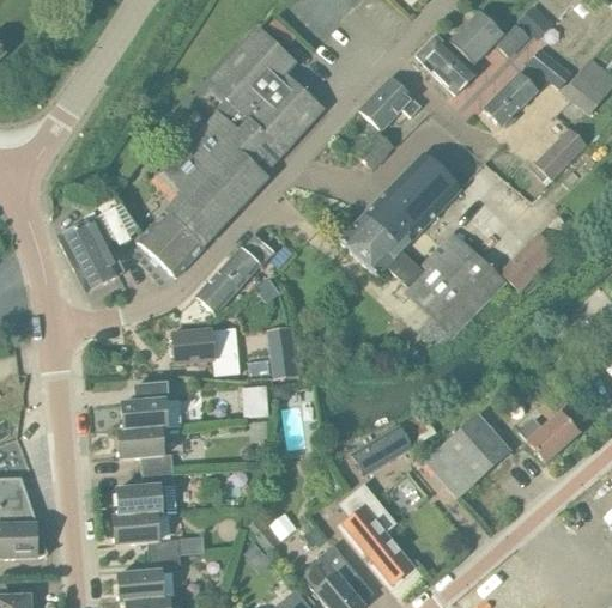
[(47,2),(42,8),(44,14),(52,16),(55,11),(53,4),(47,2)]
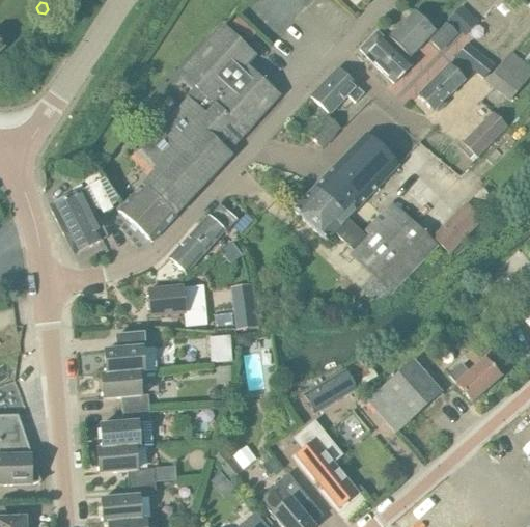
[(414,6),(388,34),(411,55),(436,28),(415,7),(414,6)]
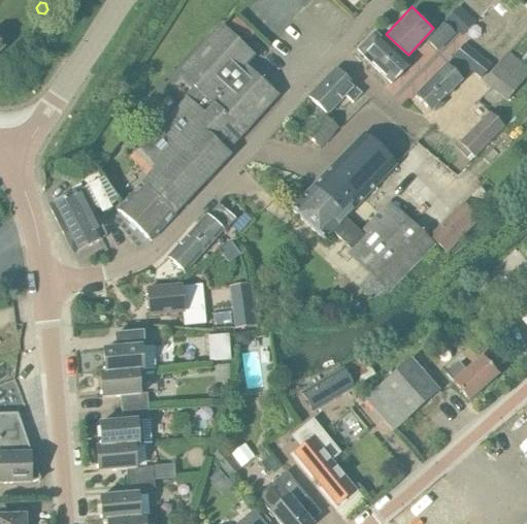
[(445,20),(426,37),(438,50),(456,31),(445,20)]
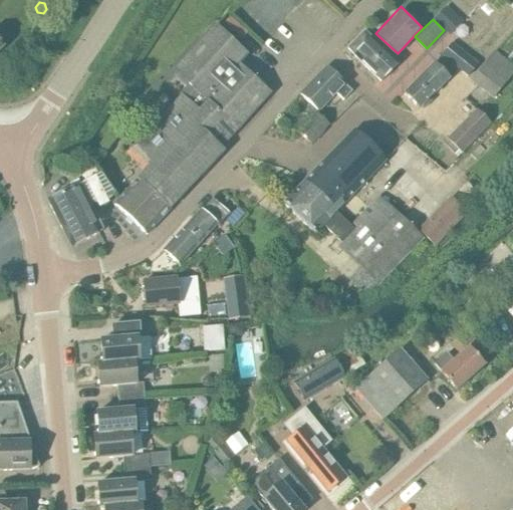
[(182,93),(133,147),(127,152),(146,169),(139,176),(170,206),(224,149),(217,142),(235,123),(238,126),(272,90),(240,61),(249,52),(217,22),(174,67),(195,87),(186,97),(182,93)]
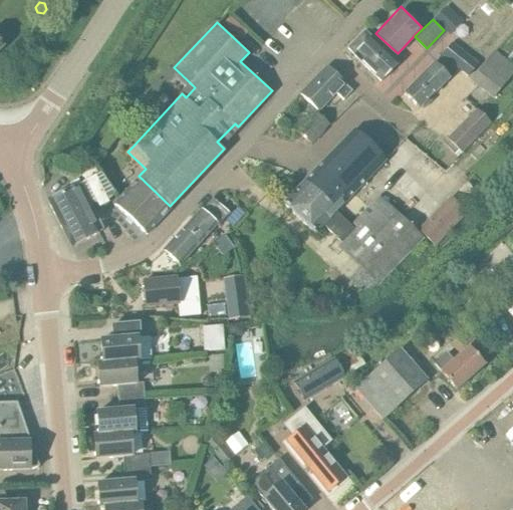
[(400,59),(365,27),(348,45),(355,51),(354,52),(381,78),(400,59)]
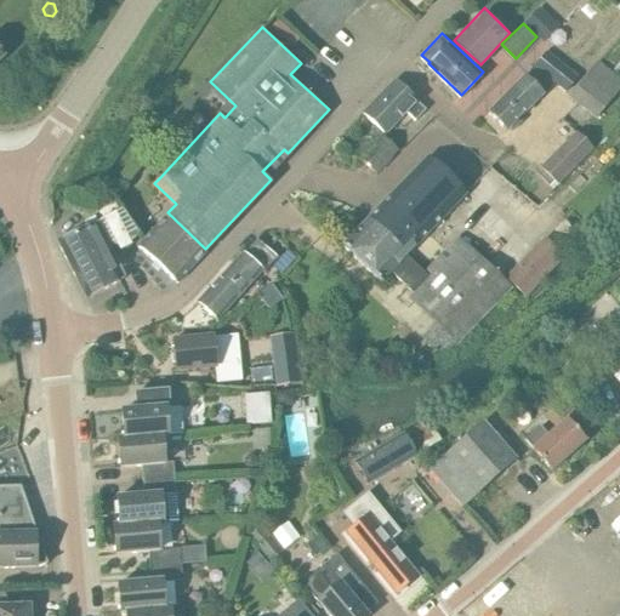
[(534,64),(506,92),(489,109),(507,127),(510,125),(513,127),(523,118),(519,114),(555,80),(567,90),(576,77),(542,51),(533,64),(534,64)]
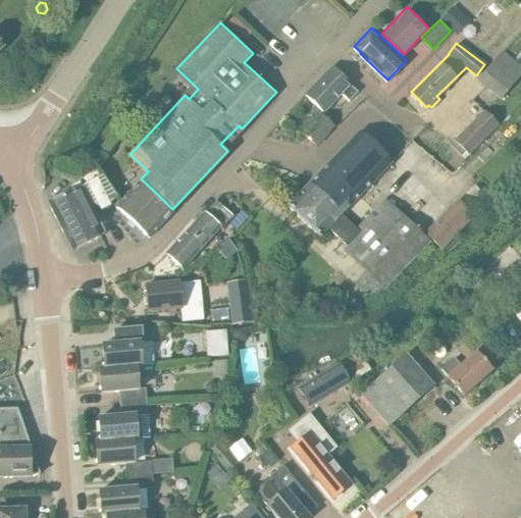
[(502,97),(520,72),(520,61),(504,48),(478,78),(502,97)]
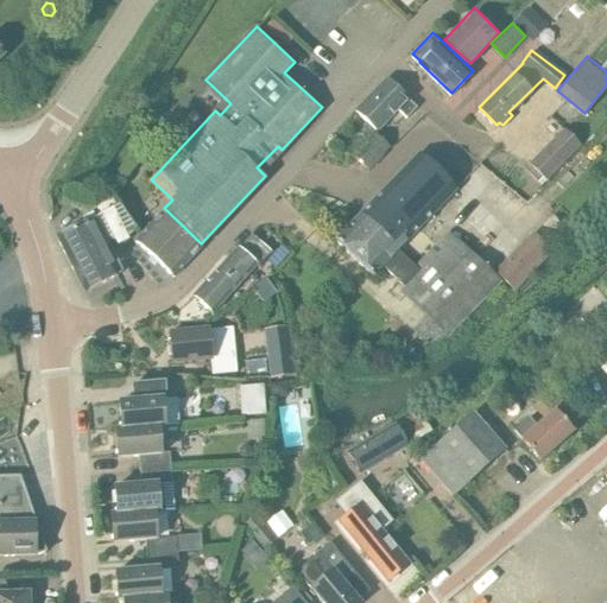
[(417,105),(386,75),(356,107),(378,127),(397,106),(406,115),(417,105)]
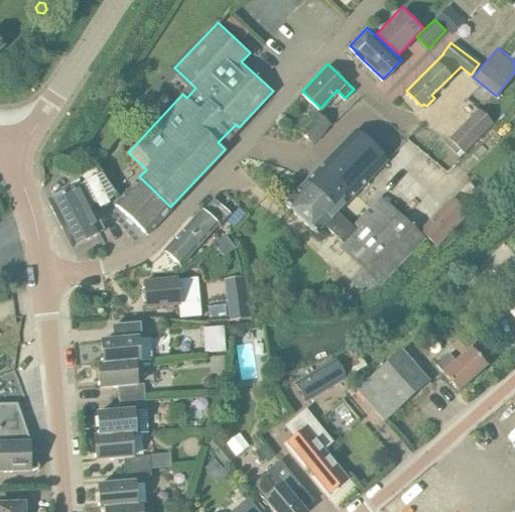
[(464,150),(493,120),(479,106),(448,136),(464,150)]
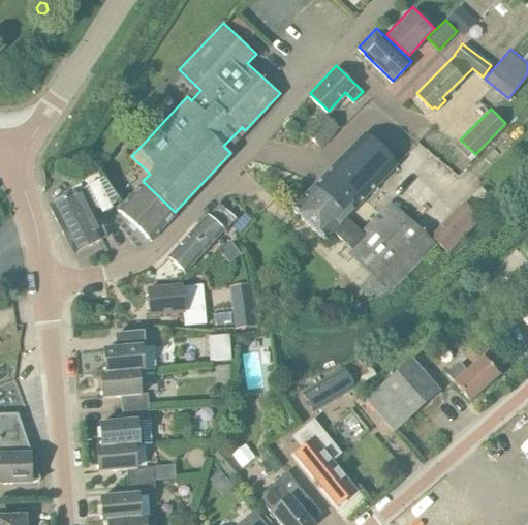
[(325,113),(308,132),(321,145),(339,125),(325,113)]
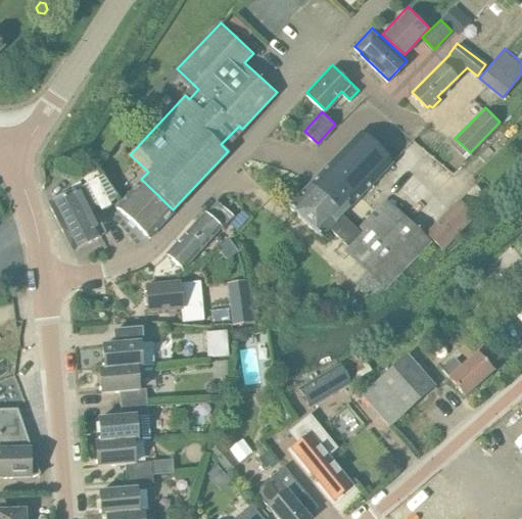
[(311,182),(342,213),(392,160),(361,130),(311,182)]
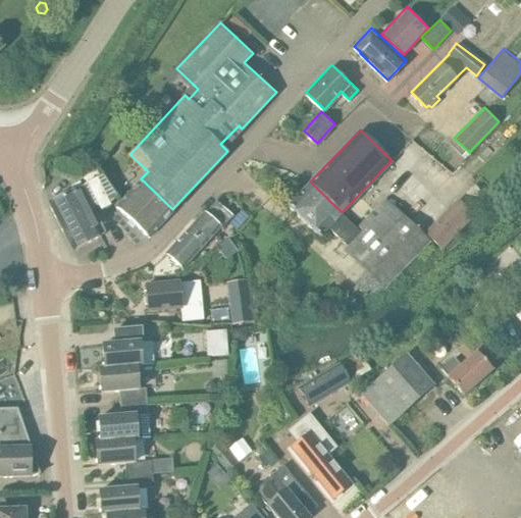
[(85,184),(51,200),(49,201),(73,248),(101,234),(101,232),(106,229),(92,202),(93,201),(105,205),(116,195),(92,159),(79,172),(85,184)]
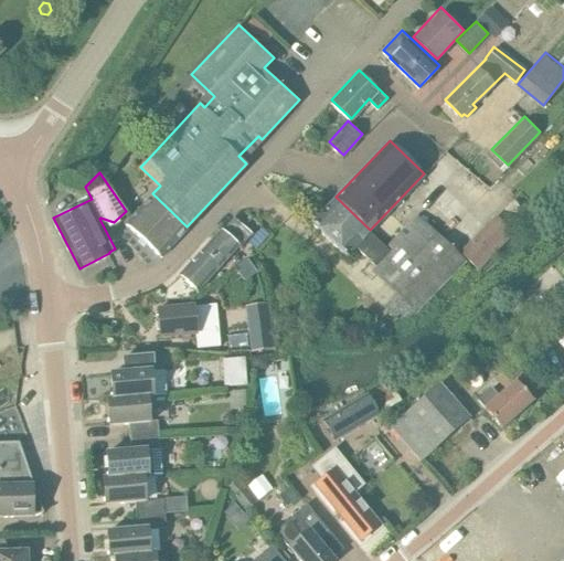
[(152,193),(141,204),(127,221),(162,254),(188,228),(187,226),(152,193)]
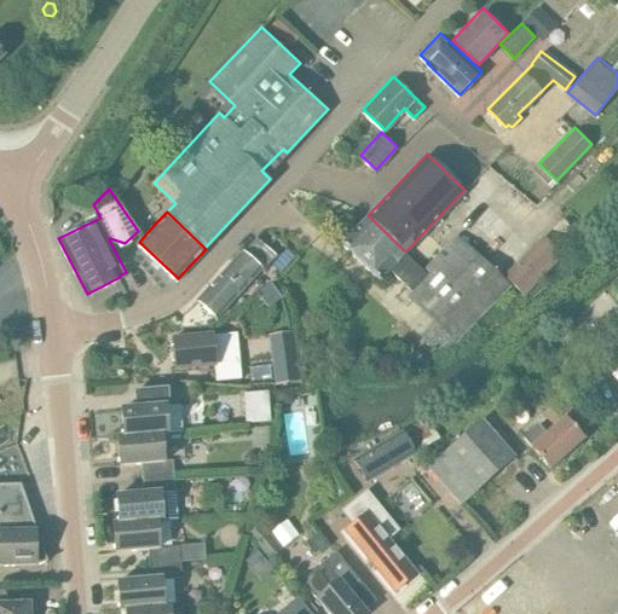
[(475,319),(423,268),(405,252),(368,215),(342,242),(380,278),(391,267),(413,288),(408,291),(457,339),(475,319)]
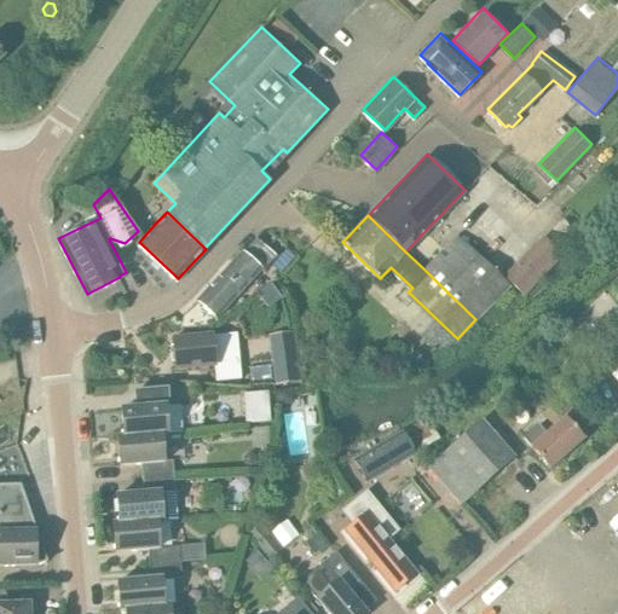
[(457,232),(445,245),(423,268),(475,319),(510,283),(457,232)]
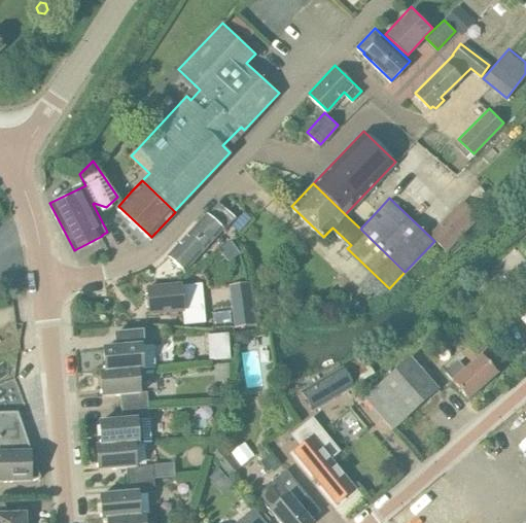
[(222,228),(224,230),(237,216),(218,200),(169,253),(185,269),(222,228)]
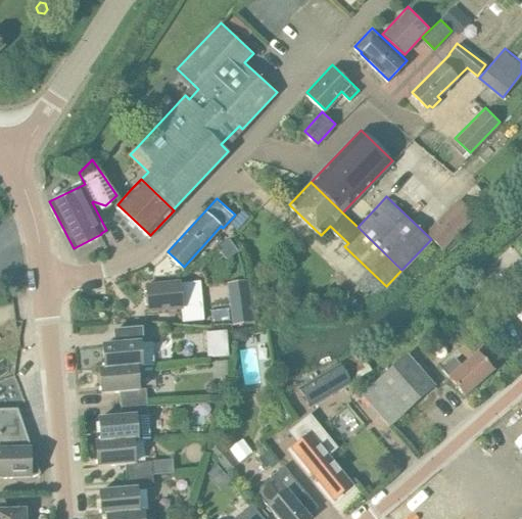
[(427,232),(442,246),(474,215),(459,199),(427,232)]
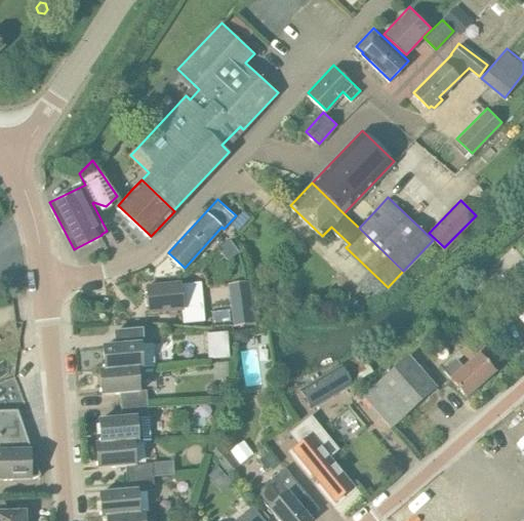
[(231,236),(217,246),(227,261),(241,250),(231,236)]
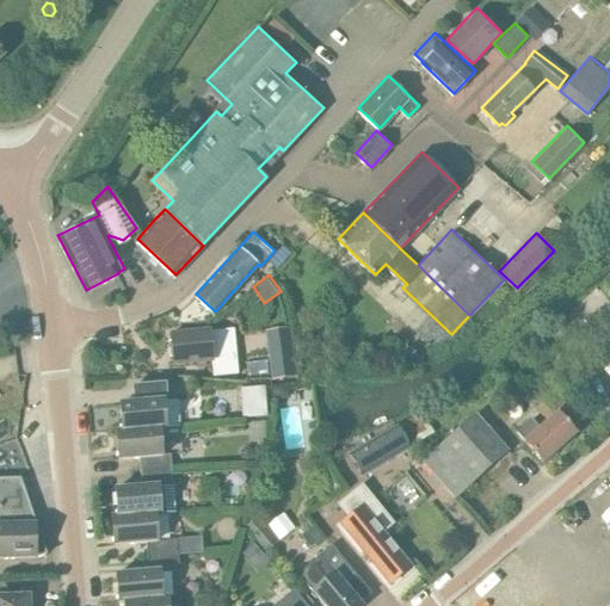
[(595,309),(573,331),(609,372),(609,314),(605,319),(595,309)]
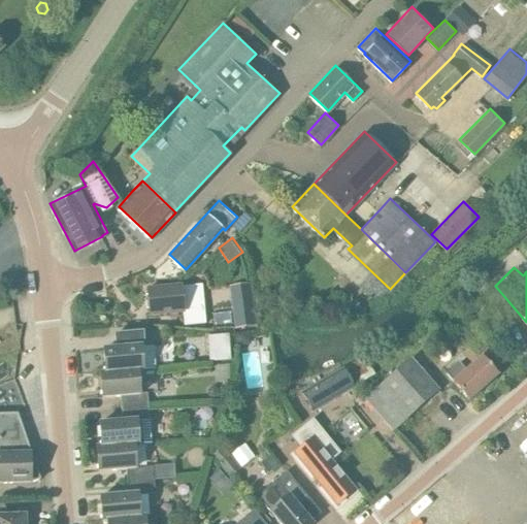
[(370,271),(360,283),(377,300),(388,289),(370,271)]
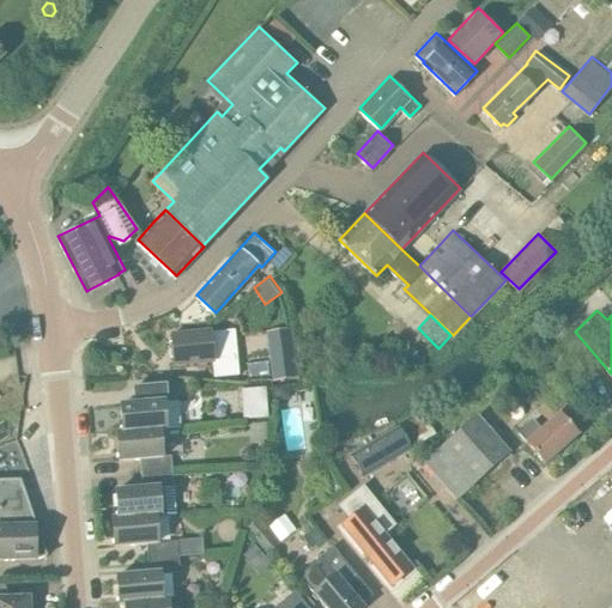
[(173,333),(175,362),(213,358),(216,375),(240,372),(235,327),(173,333)]
